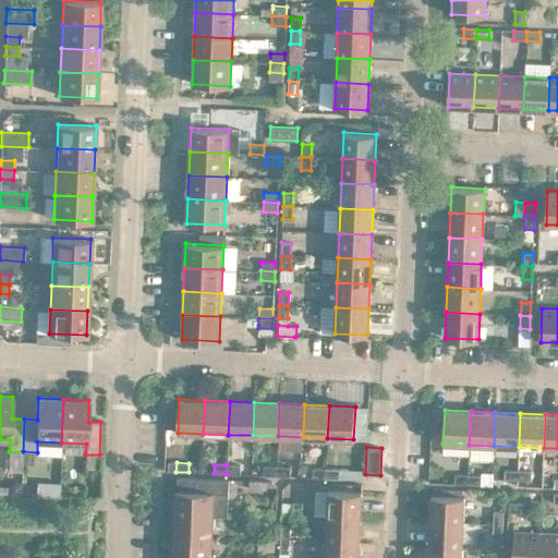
[(227,464),(227,474),(240,474),(240,465),(227,464)]
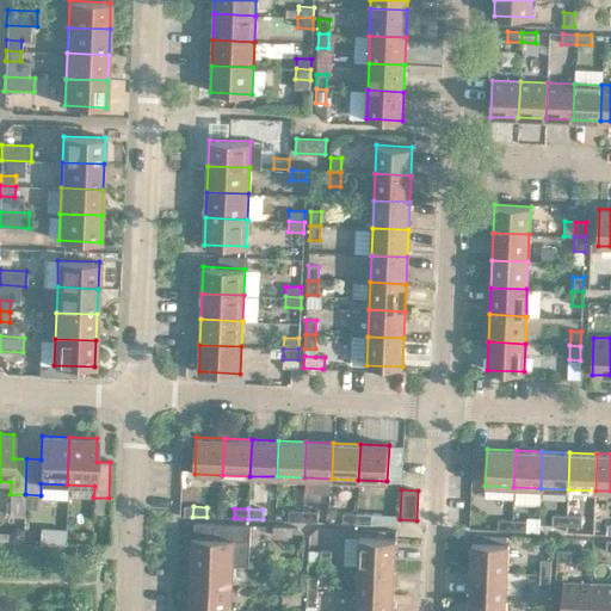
[(288,520),(302,522),(303,511),(289,510),(288,520)]
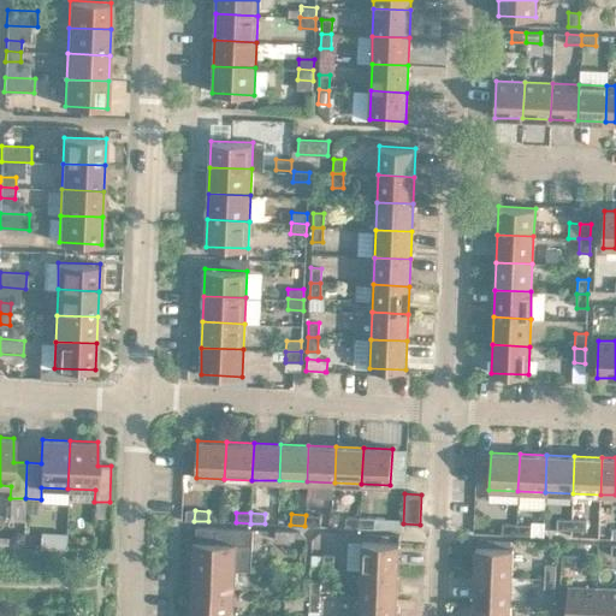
[(306,515),(304,526),(319,526),(320,515),(306,515)]
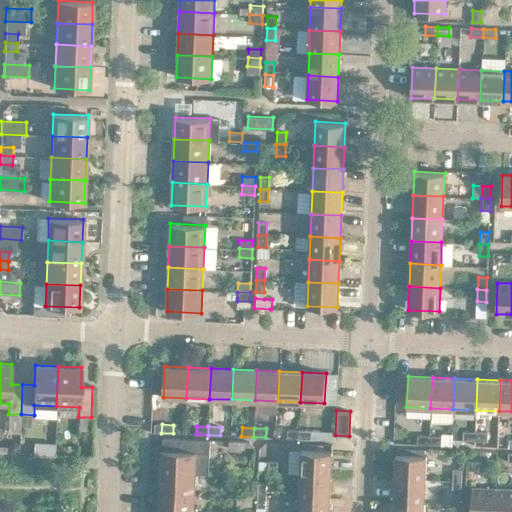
[(286,438),(299,439),(299,430),(287,429),(286,438)]
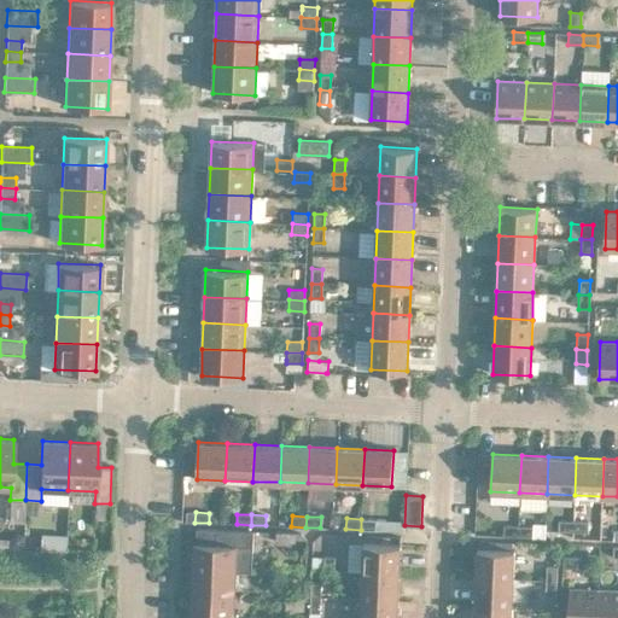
[(361,519),(361,530),(375,530),(375,519),(361,519)]
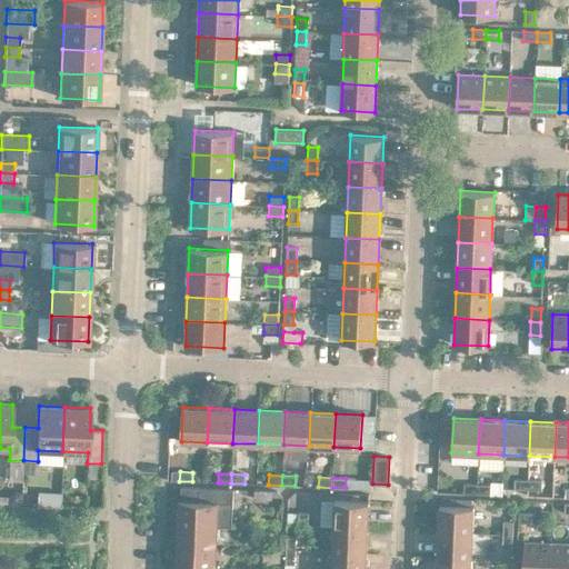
[(513,489),(527,489),(528,480),(515,479),(513,489)]
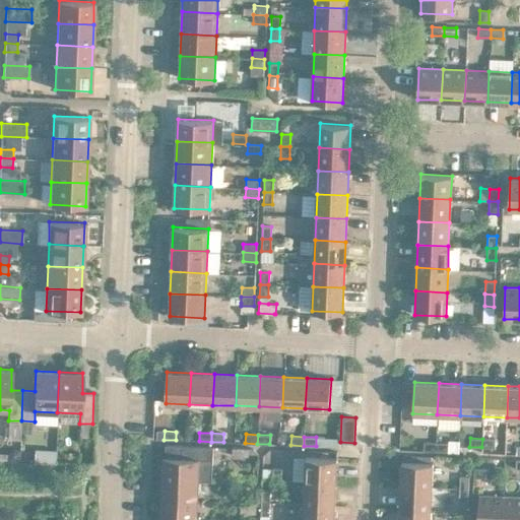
[(482,439),(481,447),(495,448),(495,439),(482,439)]
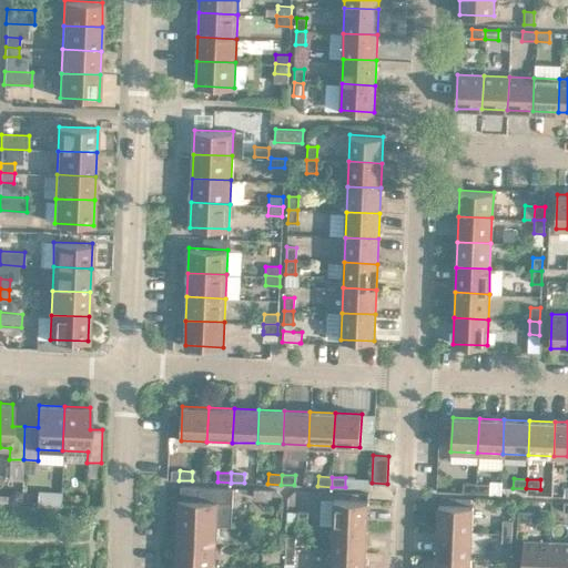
[(463,493),(476,493),(476,484),(463,483),(463,493)]
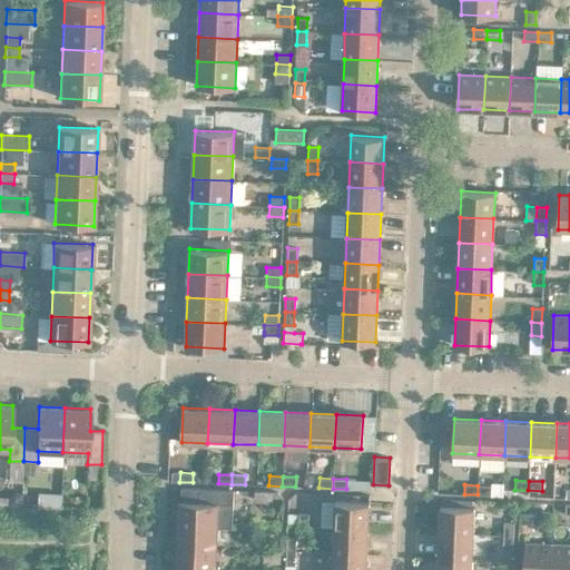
[(478,485),(478,494),(491,495),(491,485),(478,485)]
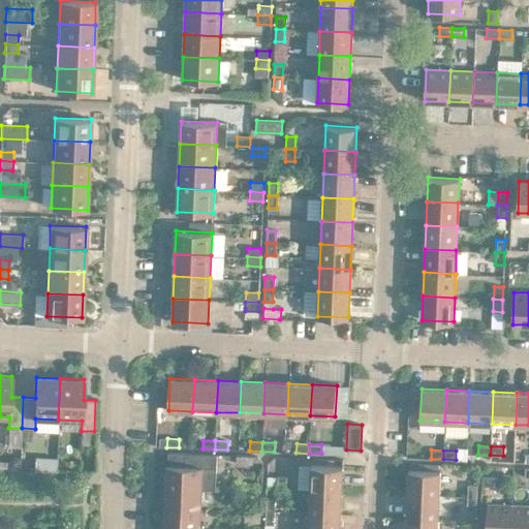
[(165,488),(201,489),(215,490),(217,455),(168,453),(167,465),(166,465),(165,488)]
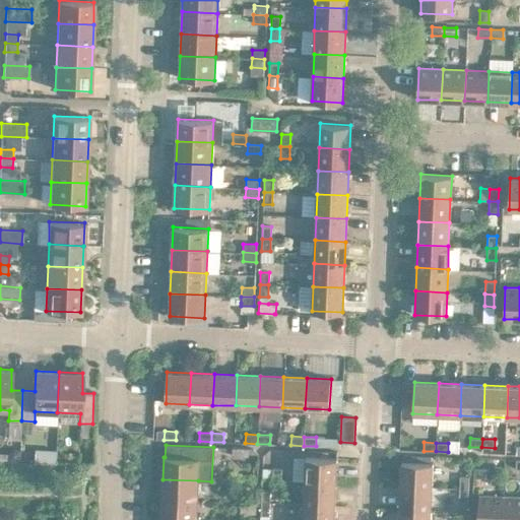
[(233,448),(233,455),(248,456),(248,454),(248,448),(233,448)]
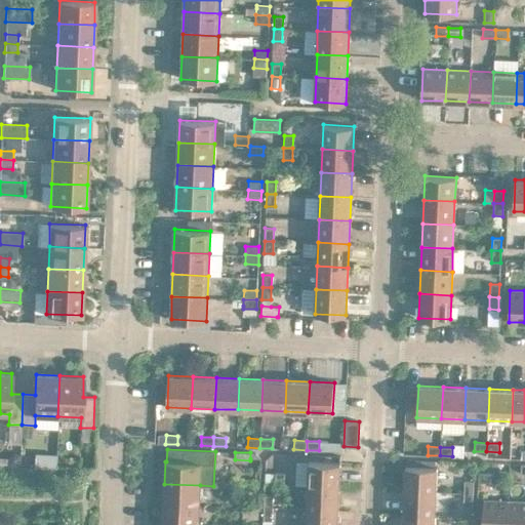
[(309,461),(308,486),(338,487),(339,463),(309,461)]
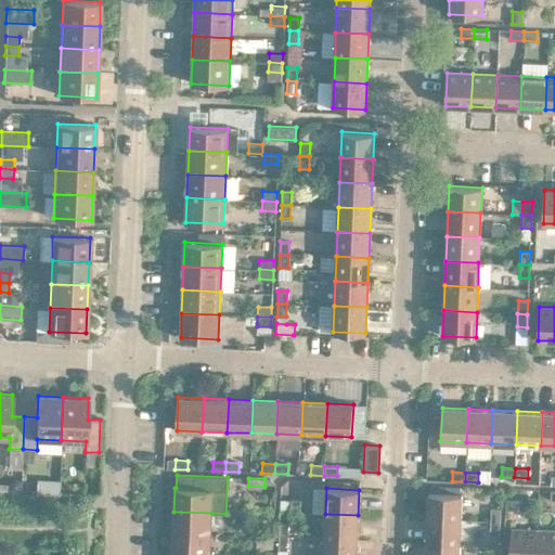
[(428,492),(427,518),(461,519),(462,494),(428,492)]
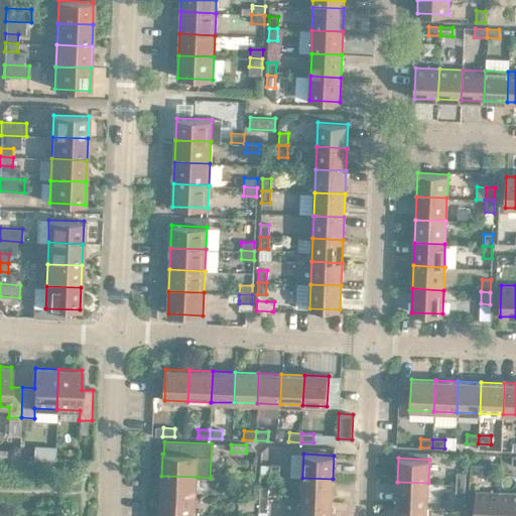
[(270,476),(278,477),(279,465),(270,465),(270,476)]
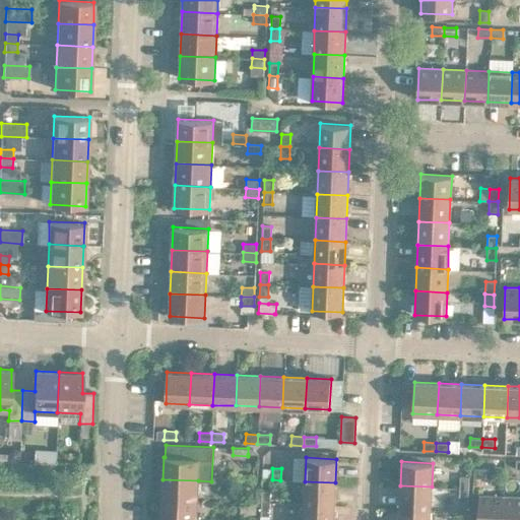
[(474,468),(473,477),(485,477),(485,468),(474,468)]
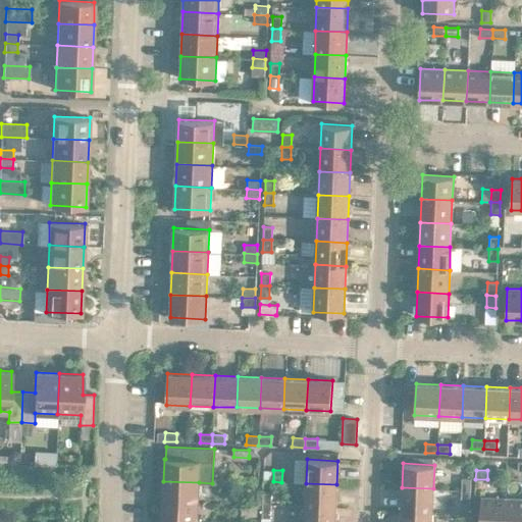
[(462,478),(461,490),(470,490),(470,478),(462,478)]
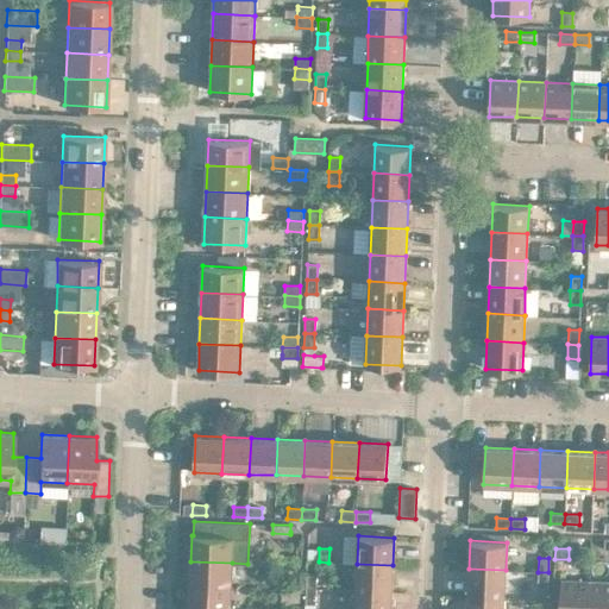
[(190,562),(189,588),(231,589),(232,563),(190,562)]
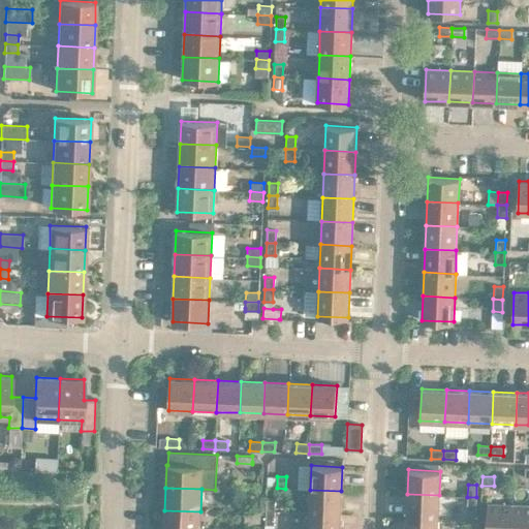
[(310,490),(309,514),(340,515),(341,491),(310,490)]
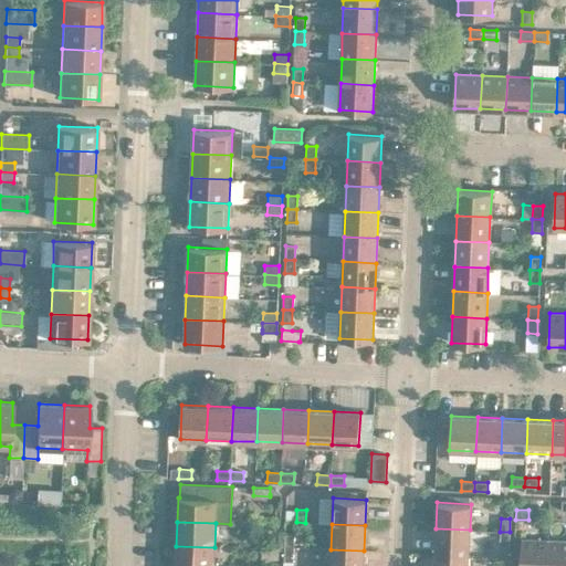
[(436,528),(435,554),(469,555),(470,530),(436,528)]
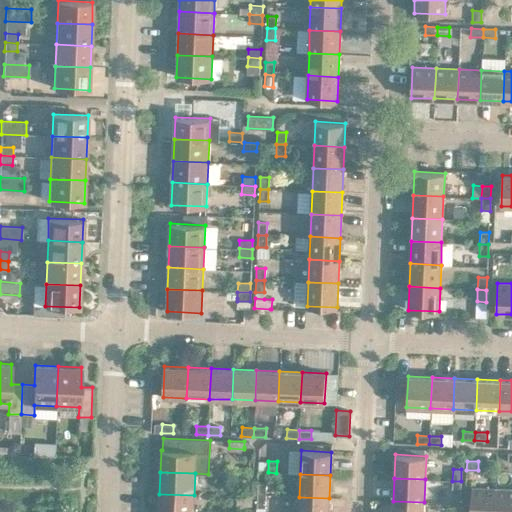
[(461,481),(452,481),(451,493),(460,493),(461,481)]
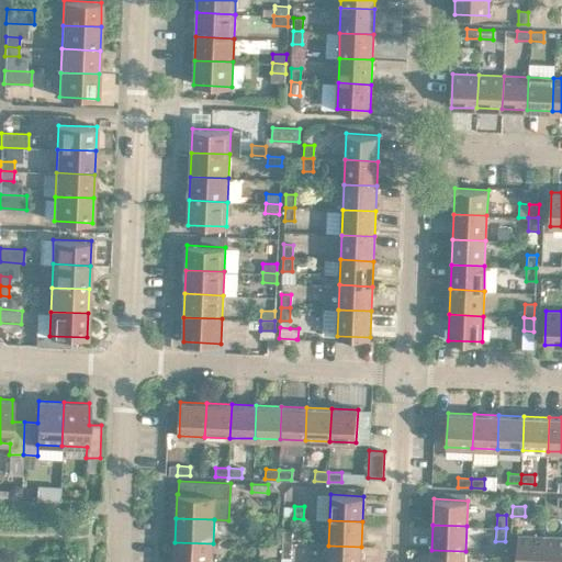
[(282,530),(282,543),(291,543),(292,530),(282,530)]
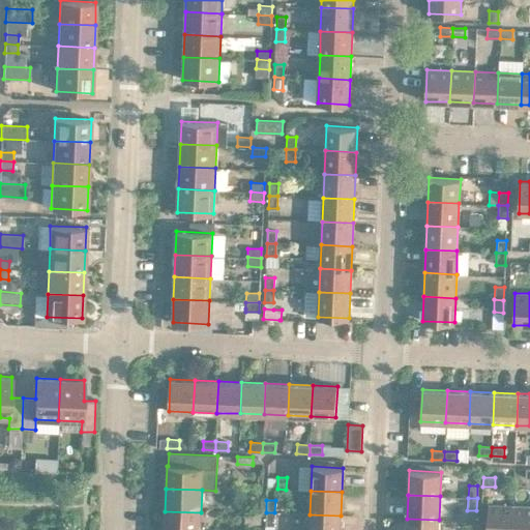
[(487,529),(511,529),(512,505),(488,504),(487,529)]
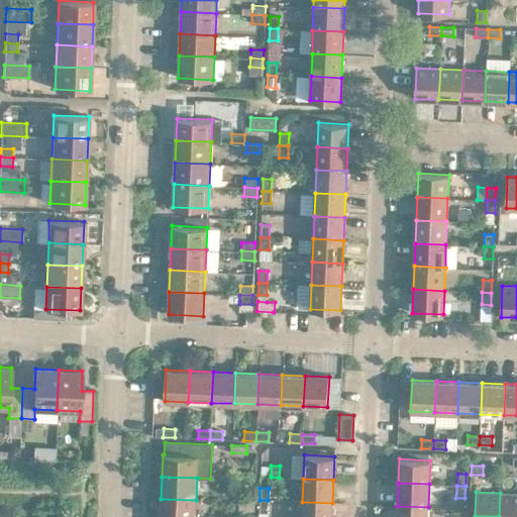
[(499,516),(516,516),(516,494),(500,493),(499,516)]
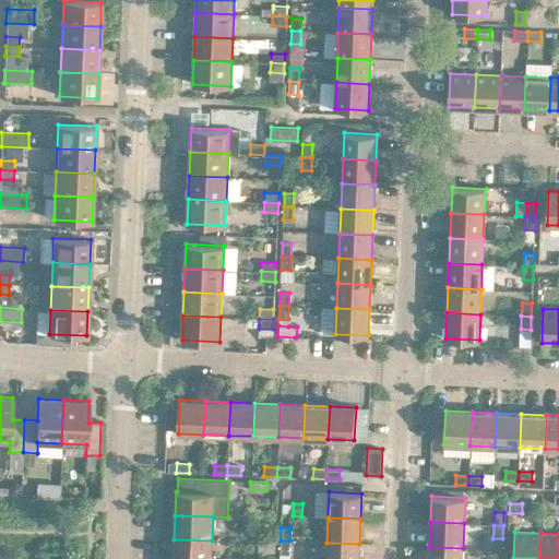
[(259,535),(258,544),(275,545),(275,536),(259,535)]
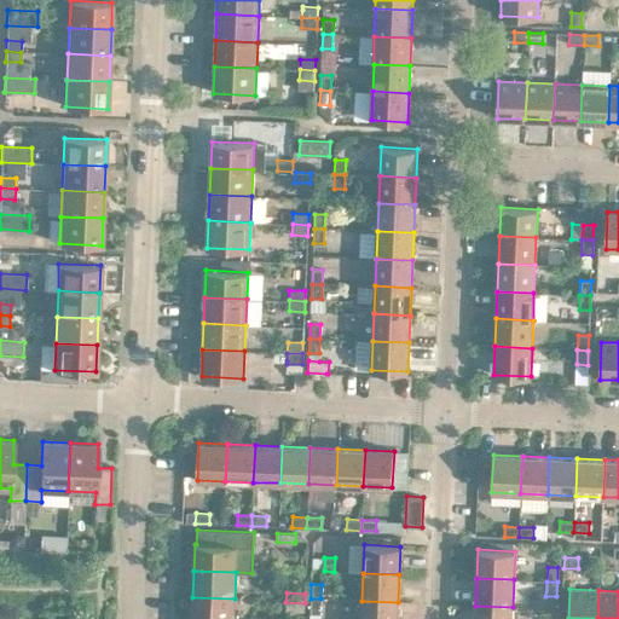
[(192,597),(190,618),(233,618),(235,599),(192,597)]
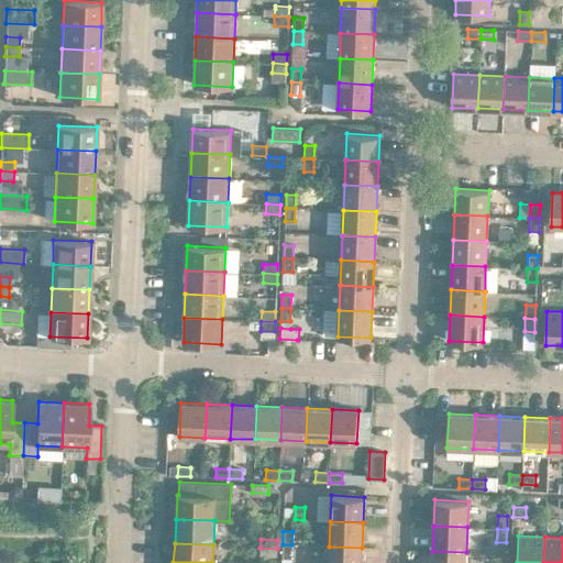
[(291,544),(283,544),(282,558),(291,559),(291,544)]
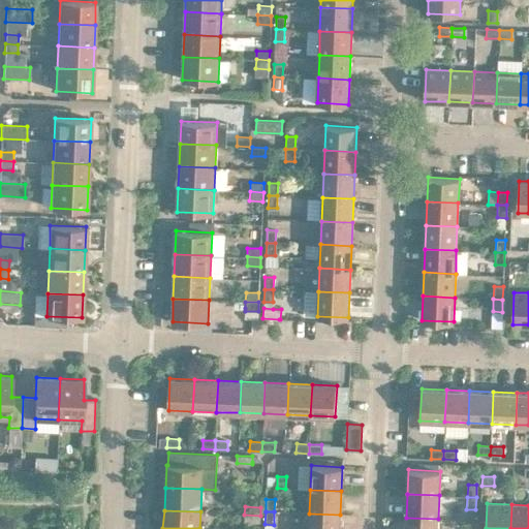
[(309,514),(307,528),(339,528),(340,515),(309,514)]
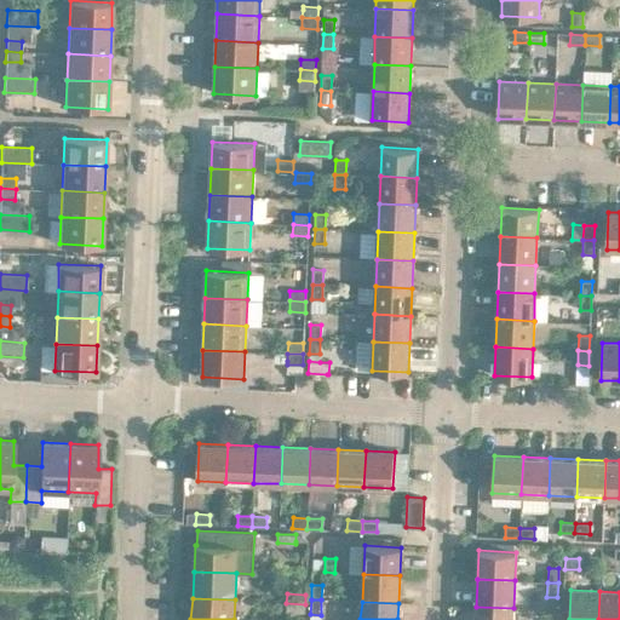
[(305,604),(286,603),(286,613),(304,613),(305,604)]
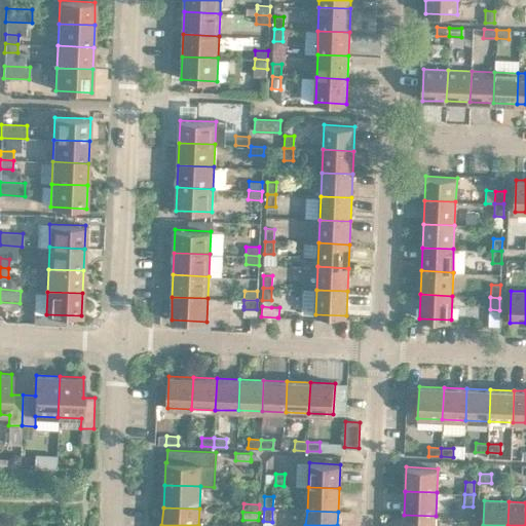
[(404,515),(403,525),(435,525),(436,516),(404,515)]
